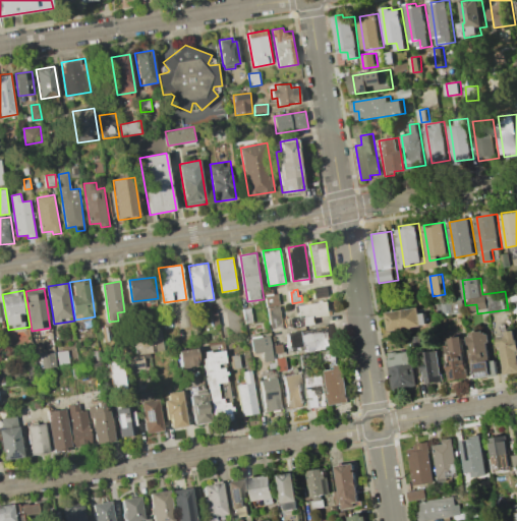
[(267,292),(278,291),(284,328),(274,330),(267,292)]
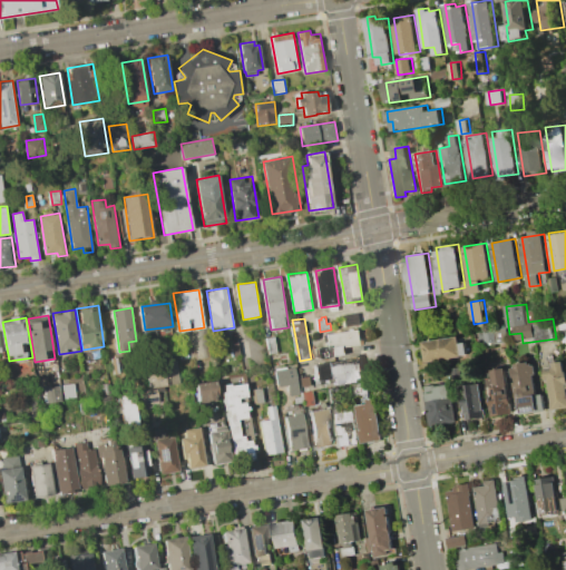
[(511,338),(508,326),(481,333),(484,345),(511,338)]
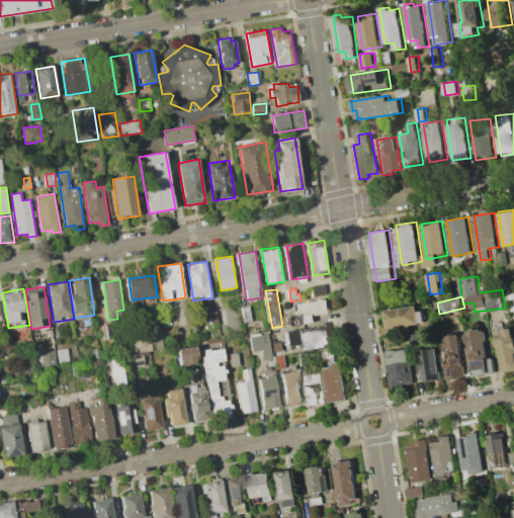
[(329,319),(288,325),(287,316),(300,315),(298,305),(326,301),(329,319)]
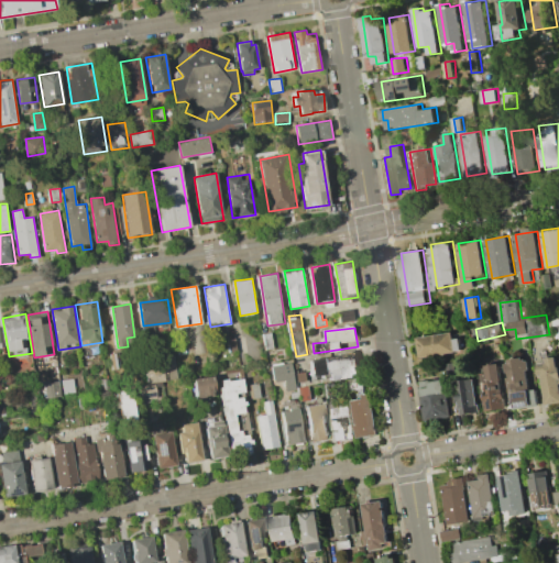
[(462,330),(466,350),(425,357),(422,338),(462,330)]
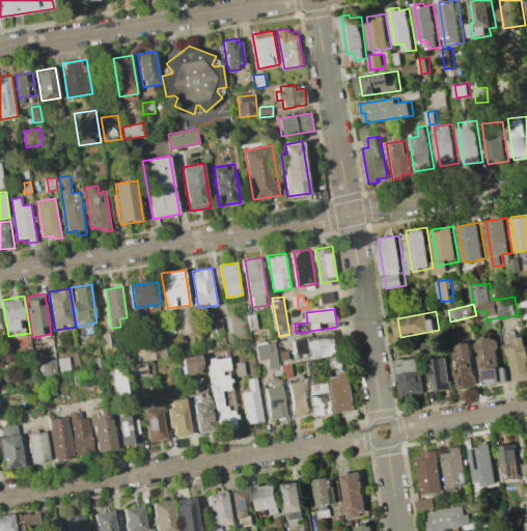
[(294,339),(338,332),(342,353),(297,360),(294,339)]
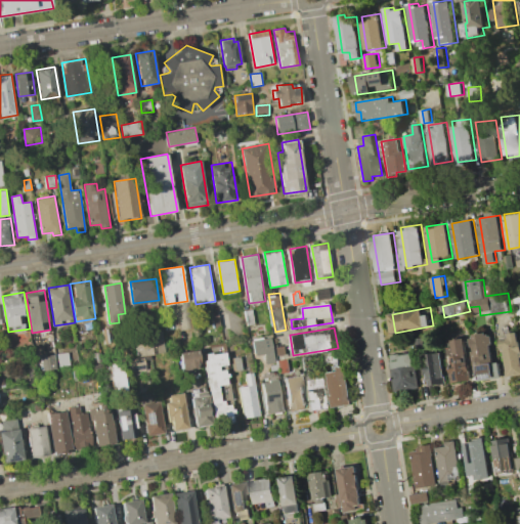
[(144,343),(142,334),(163,331),(166,352),(137,356),(135,344),(144,343)]
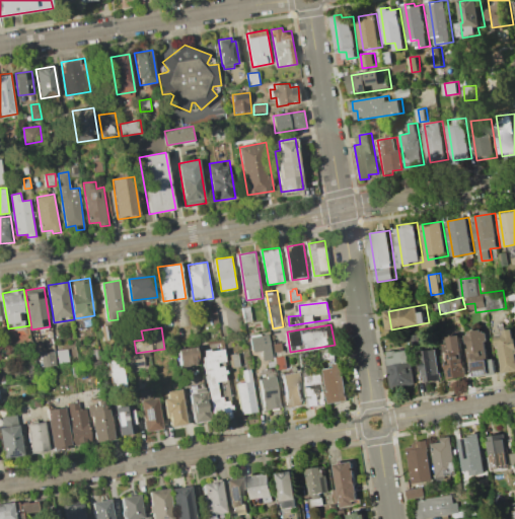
[(491,327),(497,373),(474,376),(468,330),(491,327)]
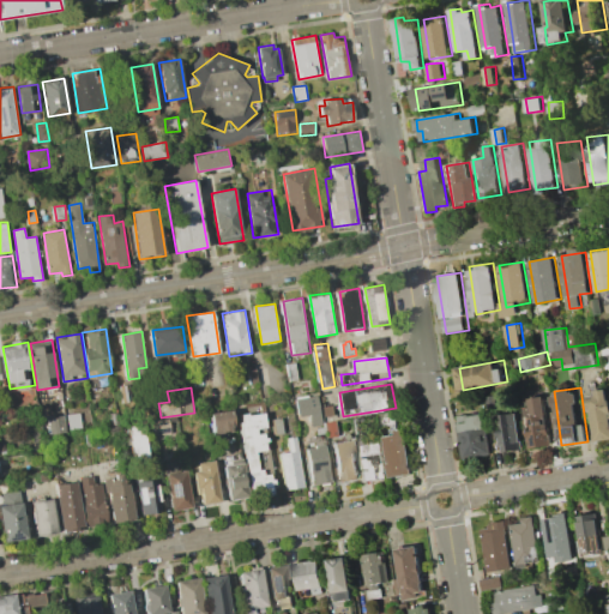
[(590,392),(608,389),(608,439),(597,441),(590,392)]
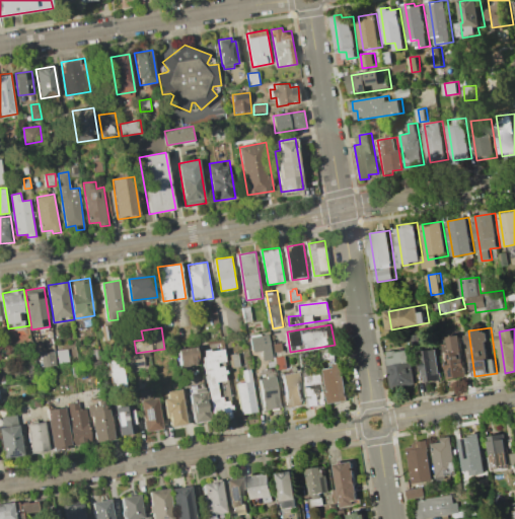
[(270,335),(274,359),(265,360),(264,351),(253,352),(251,337),(270,335)]
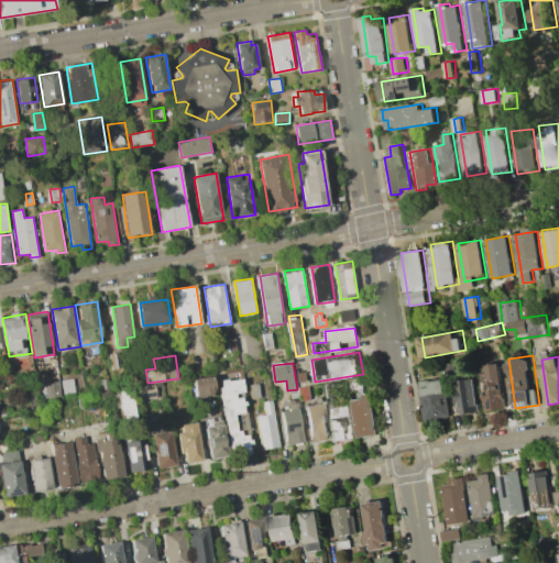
[(512,408),(490,411),(483,365),(505,363),(512,408)]
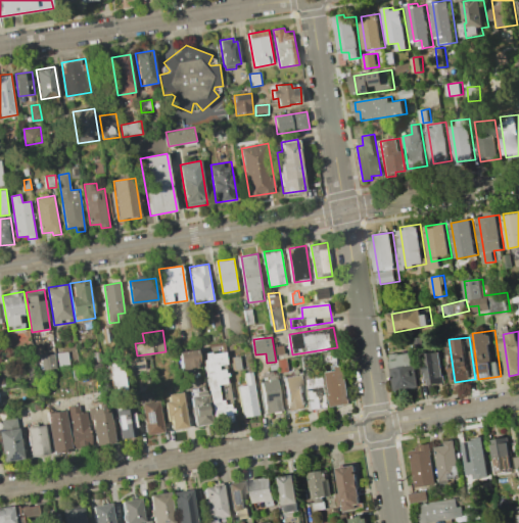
[(201,368),(183,371),(180,351),(198,349),(201,368)]
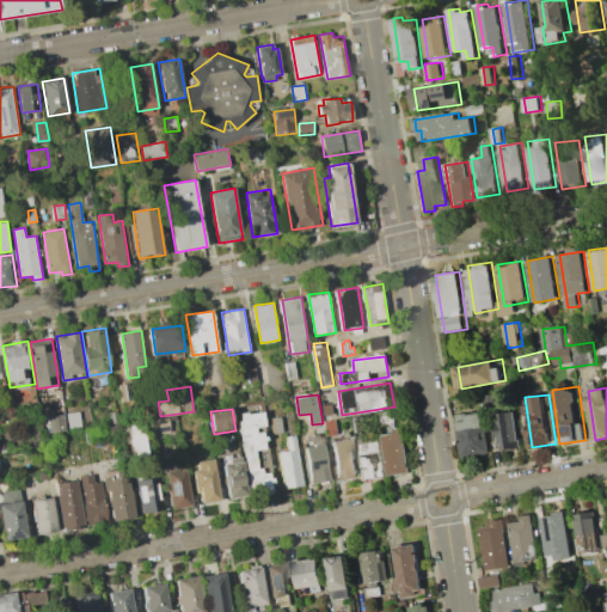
[(494,453),(465,457),(459,414),(488,410),(494,453)]
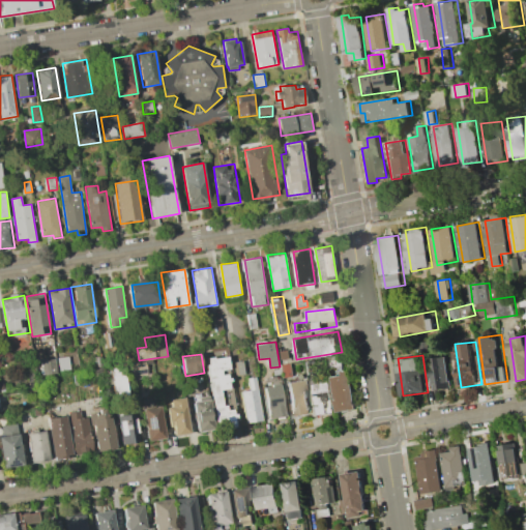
[(97,369),(95,357),(104,356),(105,367),(104,367),(106,377),(94,379),(95,382),(87,384),(85,371),(97,369)]
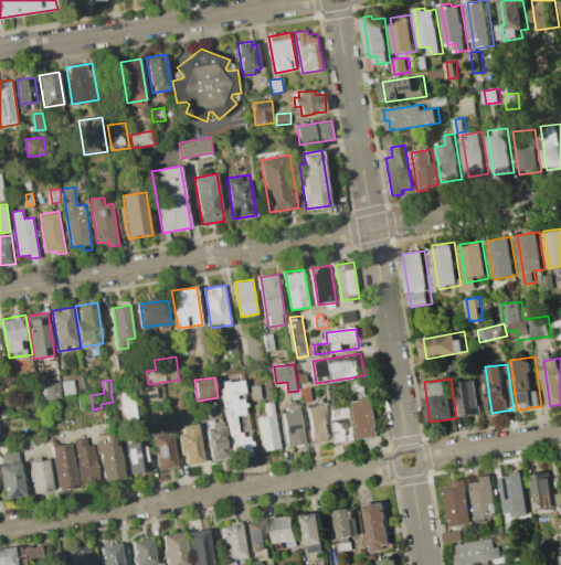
[(223,383),(244,380),(256,454),(234,457),(223,383)]
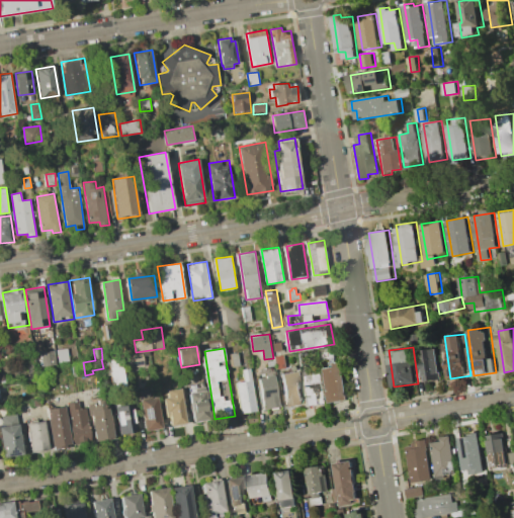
[(422,350),(441,348),(445,378),(426,381),(422,350)]
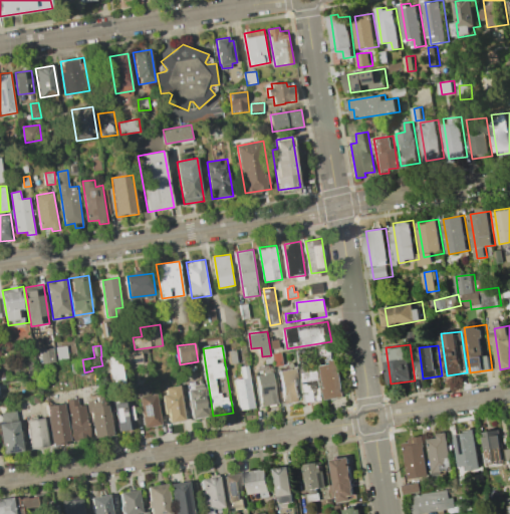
[(69,358),(68,346),(58,346),(59,358),(69,358)]
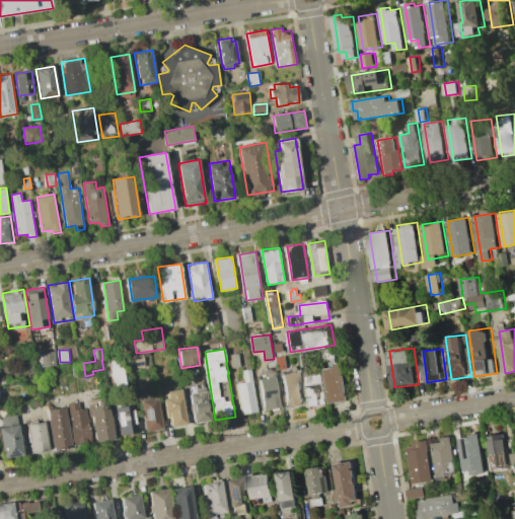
[(55,351),(58,365),(45,367),(43,353),(55,351)]
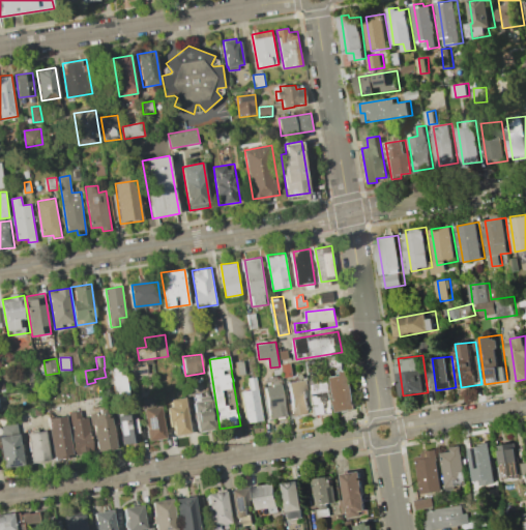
[(244,360),(246,374),(238,375),(236,361),(244,360)]
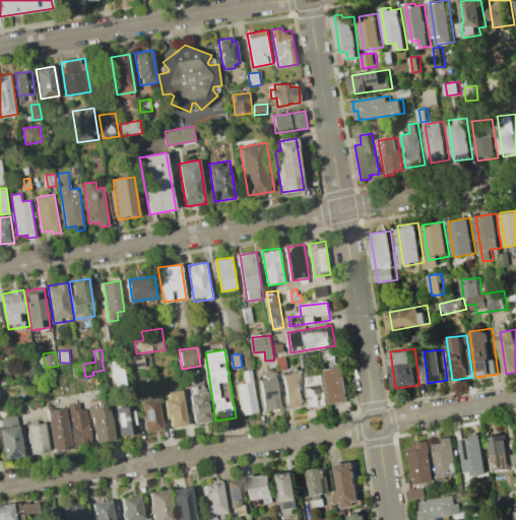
[(143,354),(145,366),(130,369),(128,356),(143,354)]
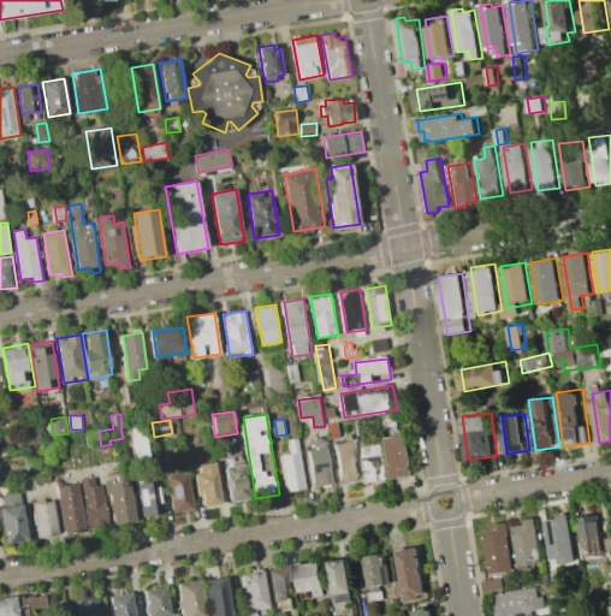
[(395,479),(389,436),(411,432),(417,475),(395,479)]
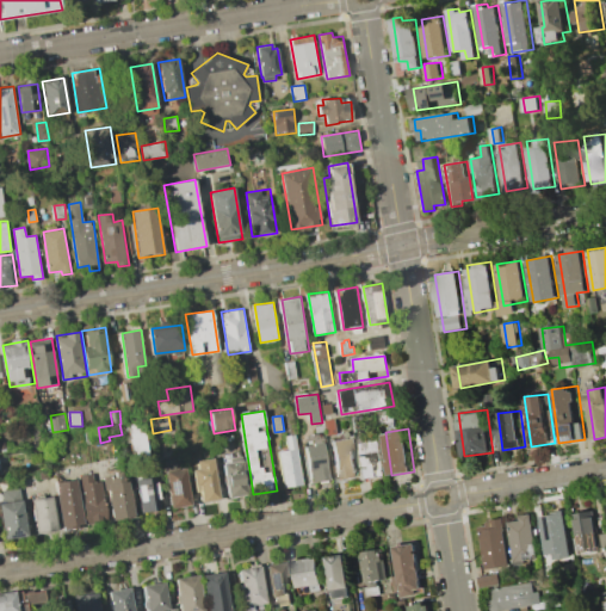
[(286,488),(279,450),(289,449),(286,436),(296,433),(304,485),(286,488)]
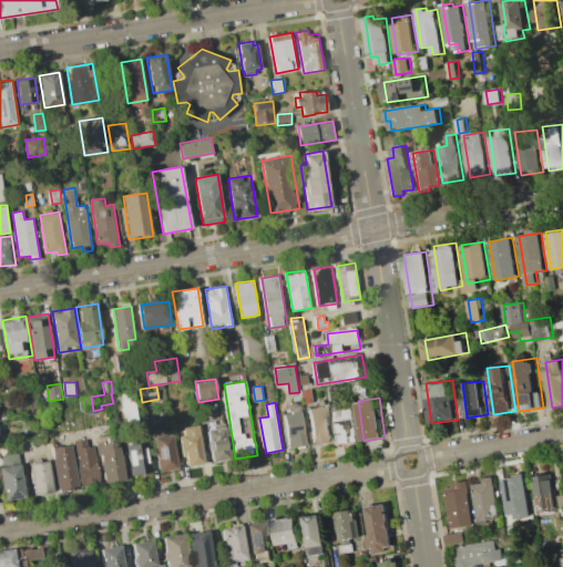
[(341,444),(337,408),(356,405),(360,442),(341,444)]
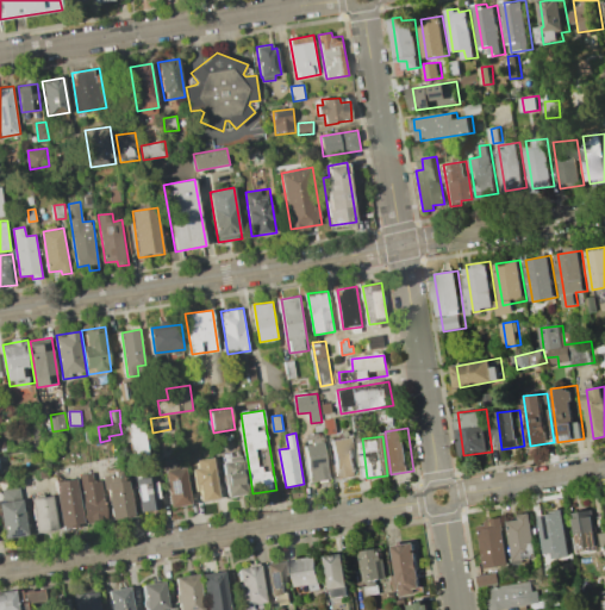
[(360,475),(340,478),(334,440),(354,437),(360,475)]
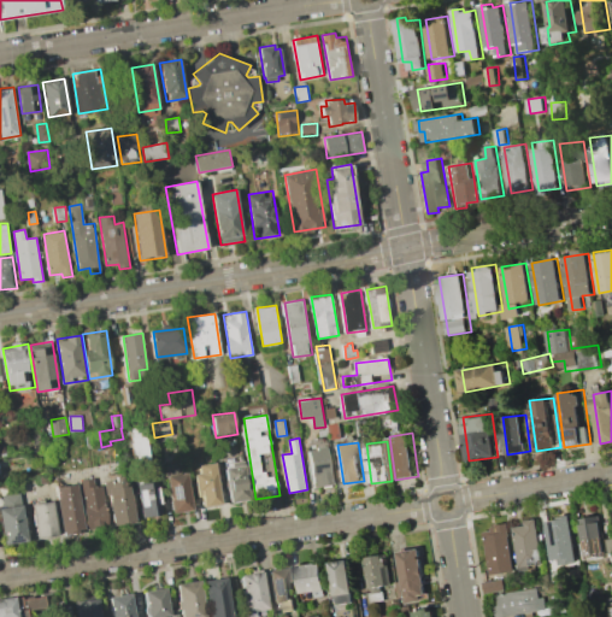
[(335,486),(316,489),(310,448),(329,446),(335,486)]
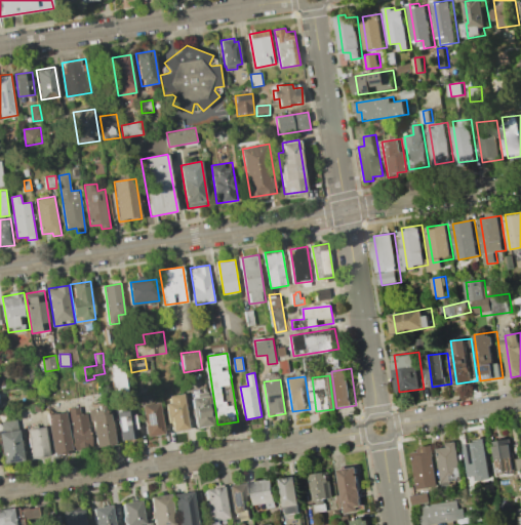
[(197,428),(191,392),(208,389),(214,425),(197,428)]
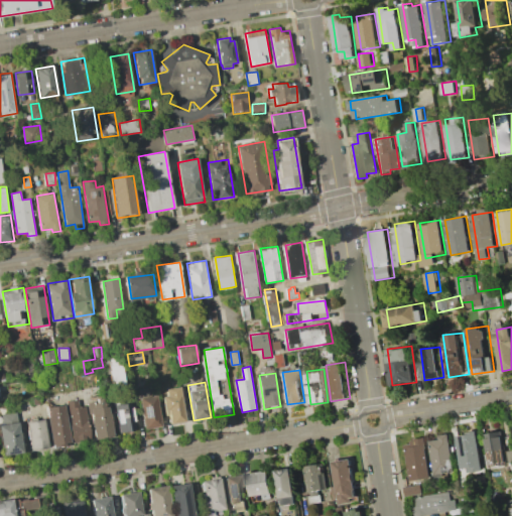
[(186,421),(168,424),(162,389),(181,386),(186,421)]
